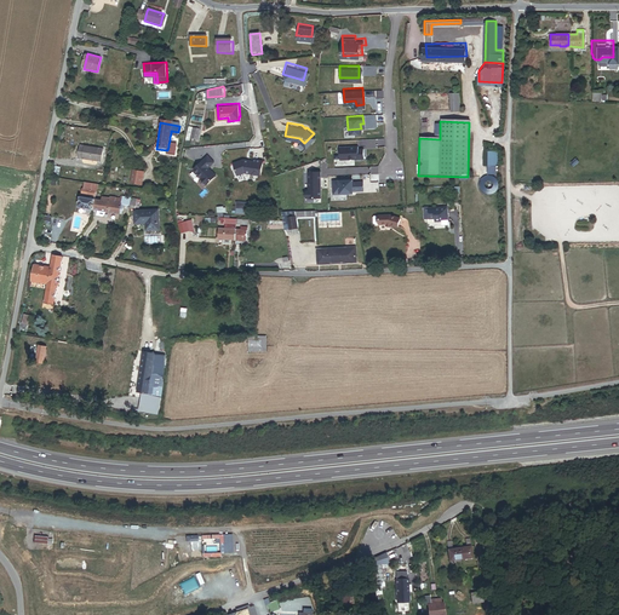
[(200,137),(202,126),(190,124),(188,134),(189,134),(196,136),(200,137)]
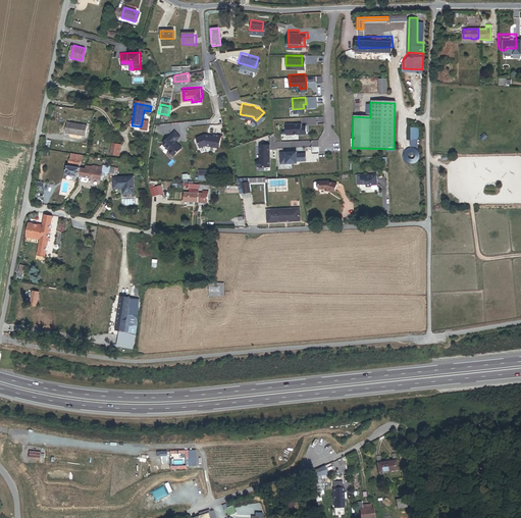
[(62,133),(83,137),(85,125),(64,121),(62,133)]
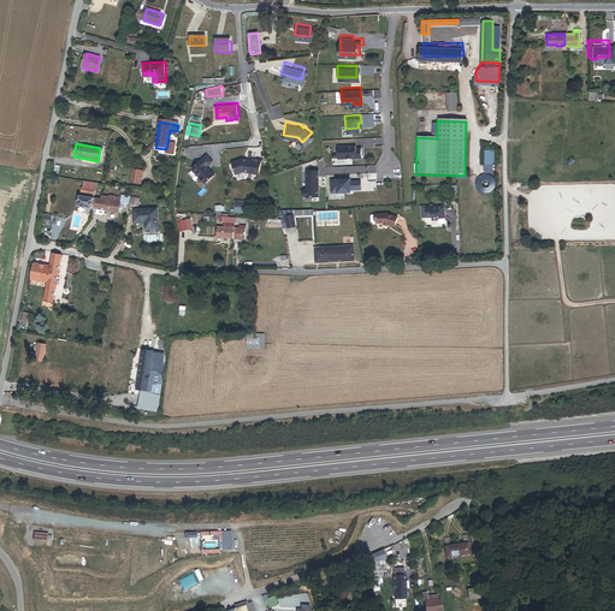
[(354,143),(335,144),(336,156),(360,155),(359,146),(354,146),(354,143)]
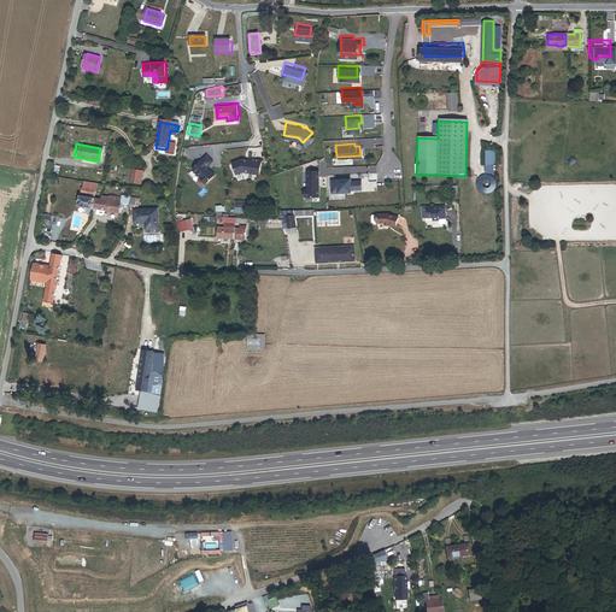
[(207,166),(213,160),(206,154),(192,168),(200,176),(199,177),(205,183),(215,174),(209,168),(209,169),(206,166),(207,166)]
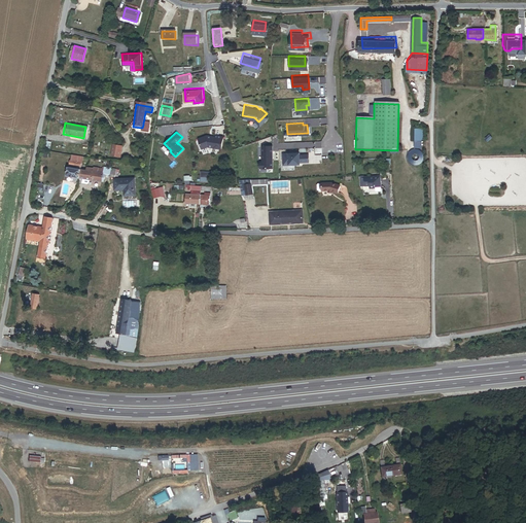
[(221,148),(223,137),(215,135),(215,137),(211,137),(211,136),(207,135),(199,138),(202,149),(208,146),(221,148)]
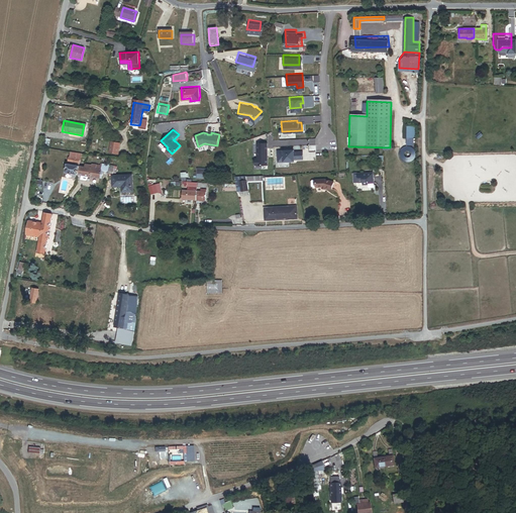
[(54,139),(46,138),(45,146),(52,147),(54,139)]
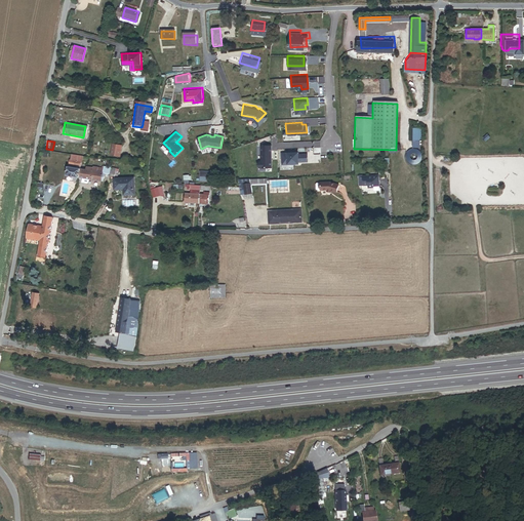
[(109,152),(118,153),(119,143),(110,141),(109,152)]
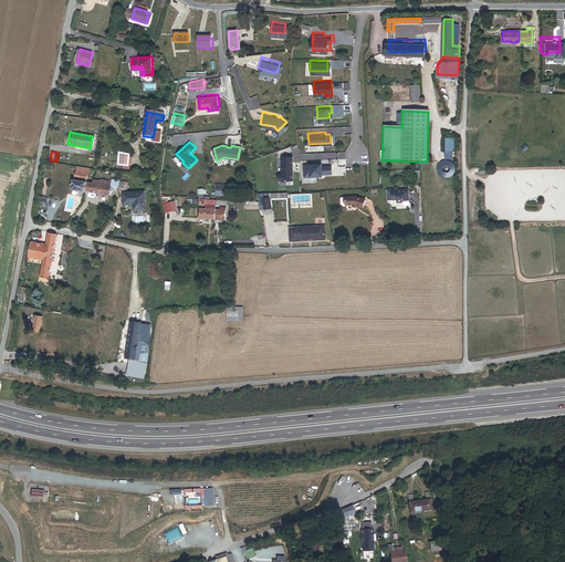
[(291,155),(280,155),(281,170),(280,170),(278,175),(280,178),(291,178),(291,155)]
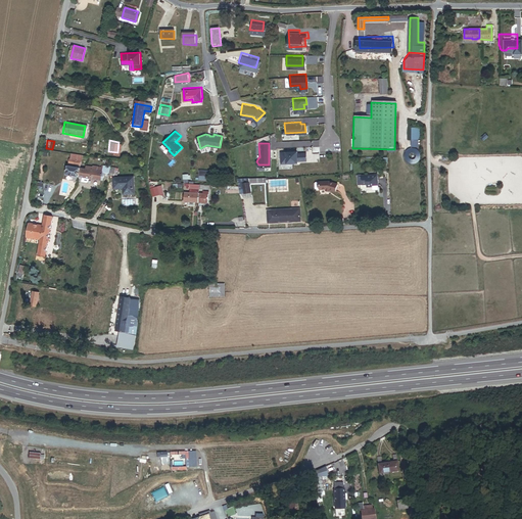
[(279,150),(280,161),(296,161),(296,159),(304,158),(304,151),(295,151),(295,150),(279,150)]
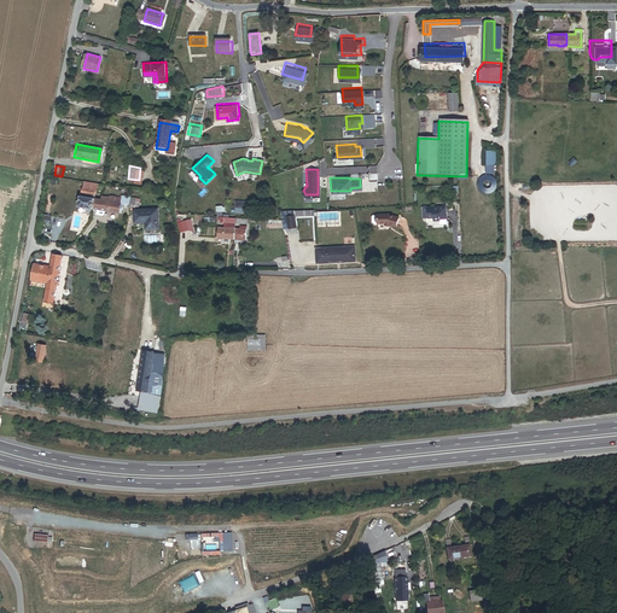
[(82,205),(91,206),(95,206),(94,212),(100,214),(104,211),(104,209),(118,211),(121,200),(122,193),(109,192),(109,193),(99,192),(99,188),(86,186),(85,196),(83,196),(82,205)]
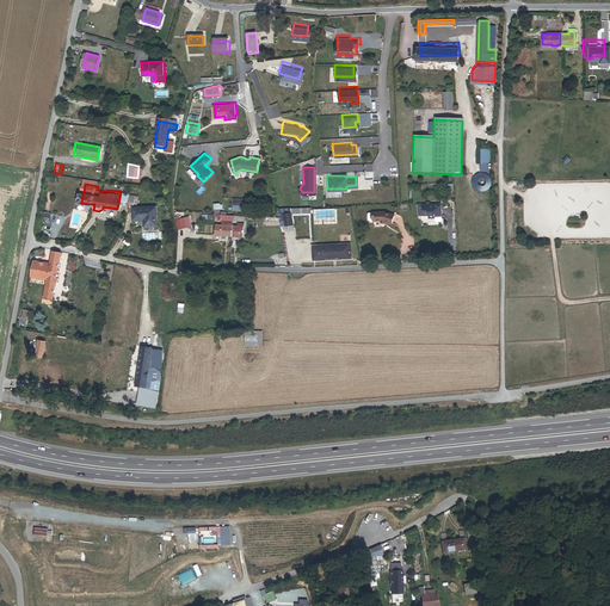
[(438,199),(420,201),(420,211),(425,211),(426,214),(432,214),(432,212),(439,212),(438,199)]
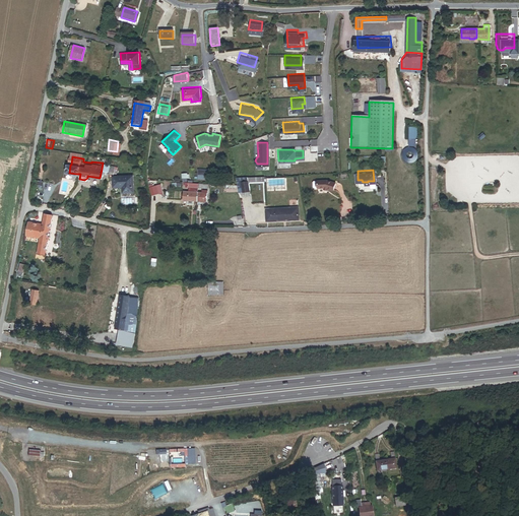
[(324,184),(330,187),(333,179),(325,176),(315,177),(312,177),(310,178),(311,183),(312,184),(315,184),(315,185),(324,184)]
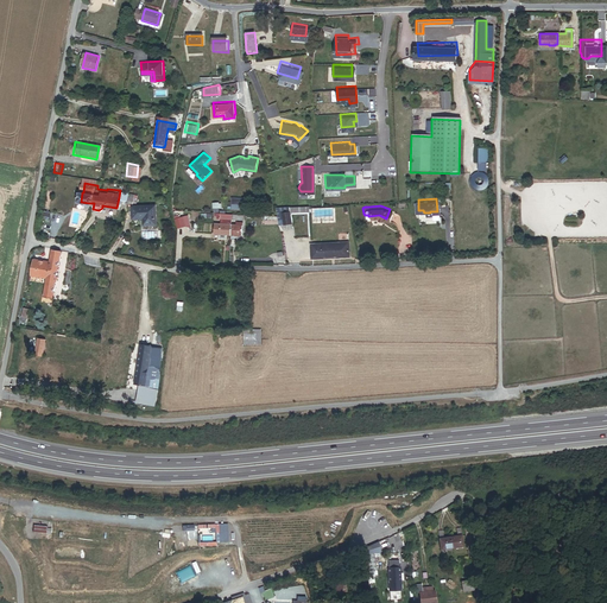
[(140,224),(152,224),(152,207),(131,207),(131,217),(140,217),(140,224)]
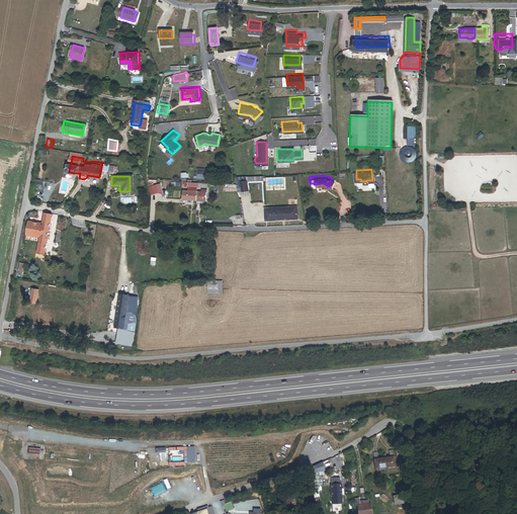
[(237,191),(242,190),(240,178),(246,177),(247,181),(263,181),(263,176),(235,177),(236,184),(237,191)]
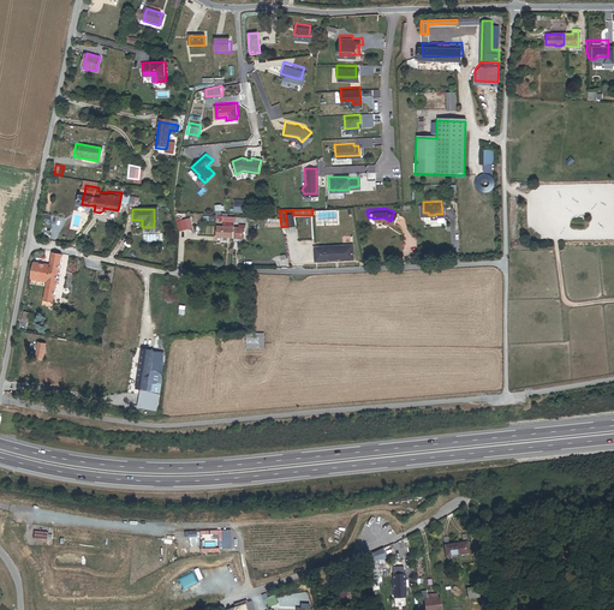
[(338,210),(315,211),(315,226),(338,225),(338,210)]
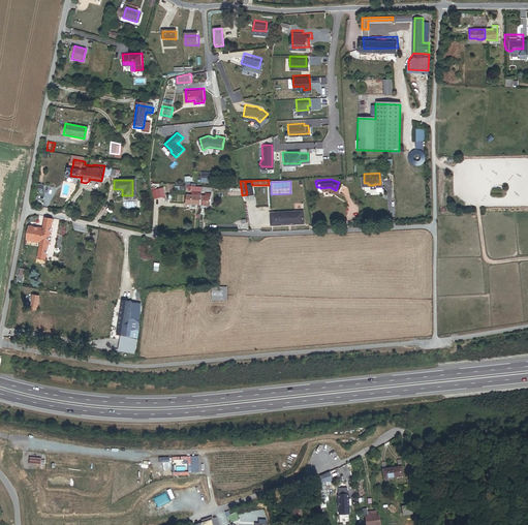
[(152,201),(160,199),(160,192),(159,187),(159,186),(151,187),(152,201)]
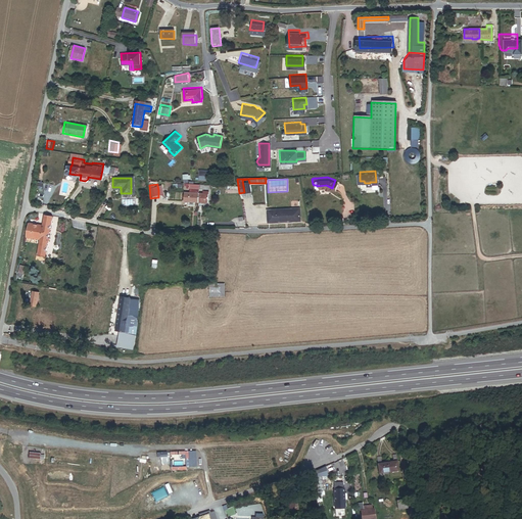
[(266,220),(298,220),(298,207),(266,207),(266,220)]
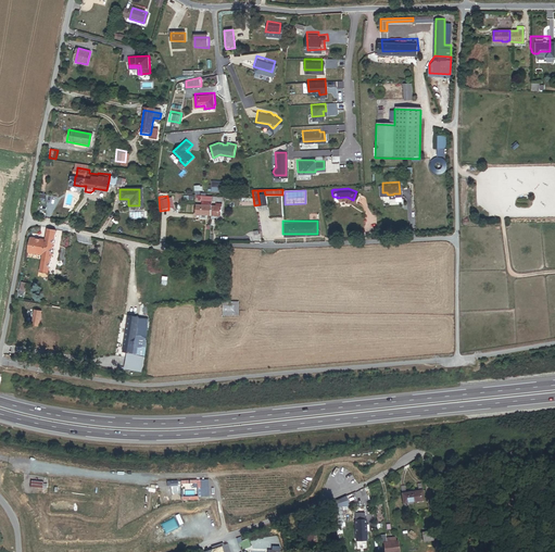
[(39,267),(47,270),(54,225),(47,224),(45,237),(29,234),(27,247),(42,250),(39,267)]
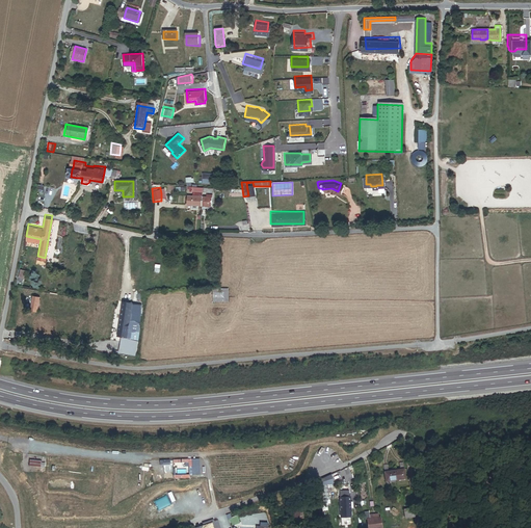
[(30,310),(36,311),(40,296),(32,295),(30,310)]
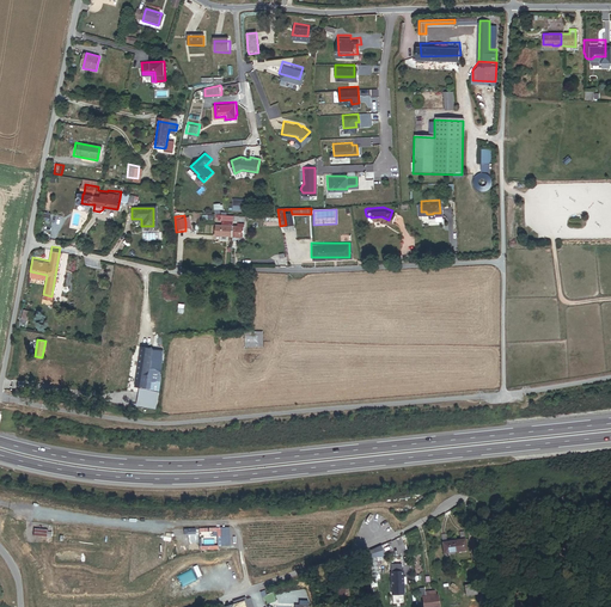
[(158,380),(159,375),(156,369),(151,368),(146,368),(148,353),(148,348),(138,347),(133,386),(144,387),(145,381),(154,382),(158,380)]
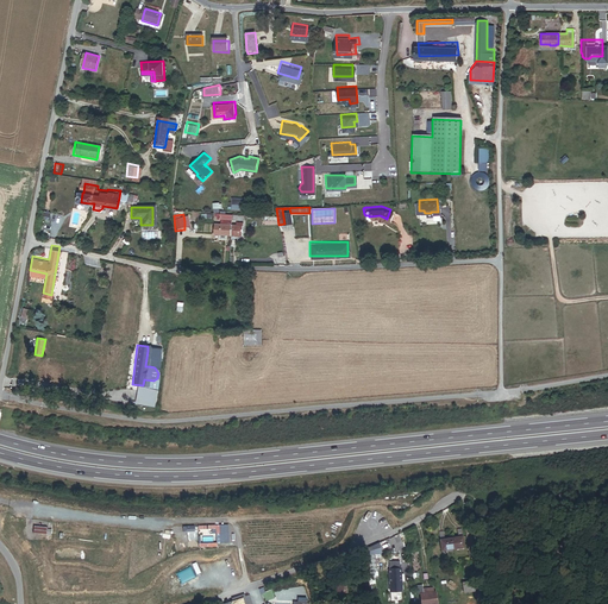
[(462,532),(439,535),(440,547),(463,543),(462,532)]
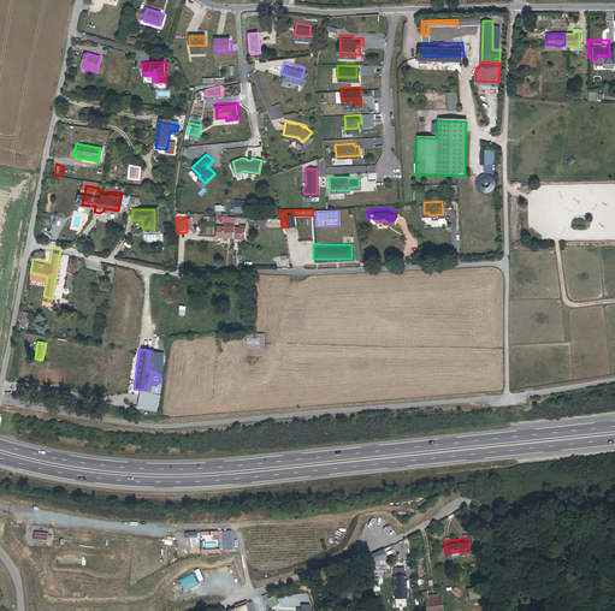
[(403,556),(391,557),(391,564),(392,564),(392,570),(394,594),(407,593),(406,583),(403,564),(404,564),(403,556)]
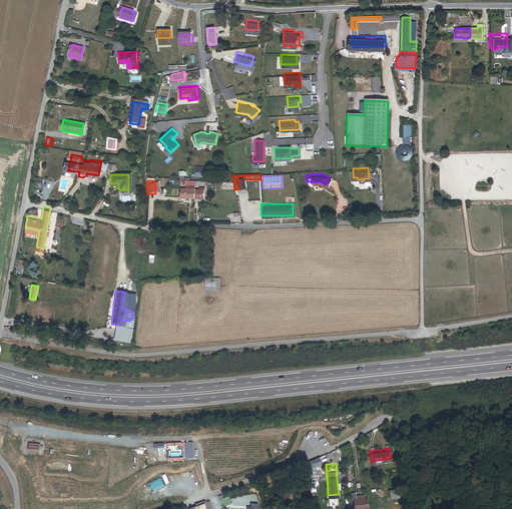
[(398,485),(389,487),(390,496),(400,494),(398,485)]
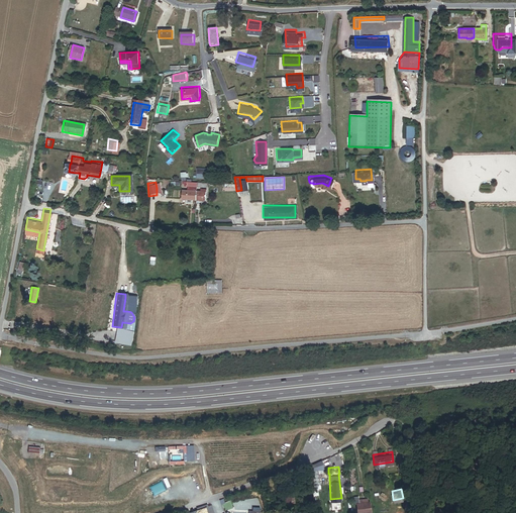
[(283,503),(294,501),(293,491),(282,493),(282,492),(278,492),(278,498),(282,498),(283,503)]
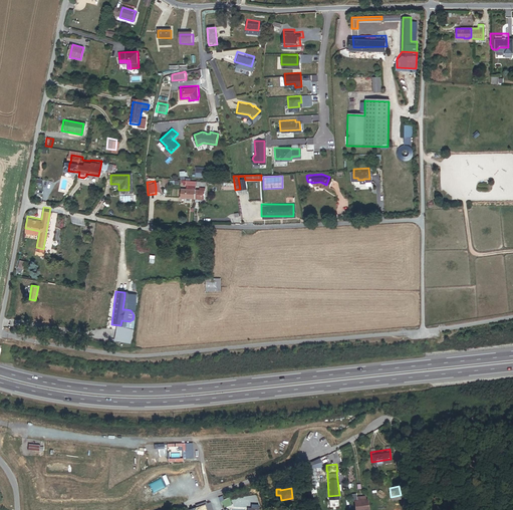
[(362,509),(362,506),(368,505),(366,496),(364,496),(364,492),(360,493),(357,493),(356,492),(355,492),(355,491),(352,491),(352,498),(354,497),(355,507),(355,509),(362,509)]
